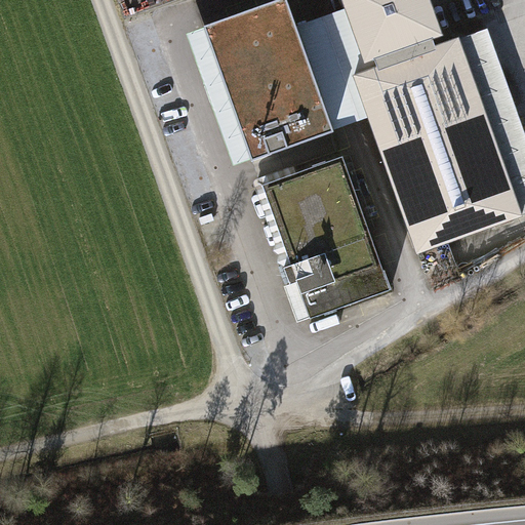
[(286,0),(283,0),(187,34),(234,166),(251,160),(252,162),(334,132),(333,130),(296,27),(286,0)]
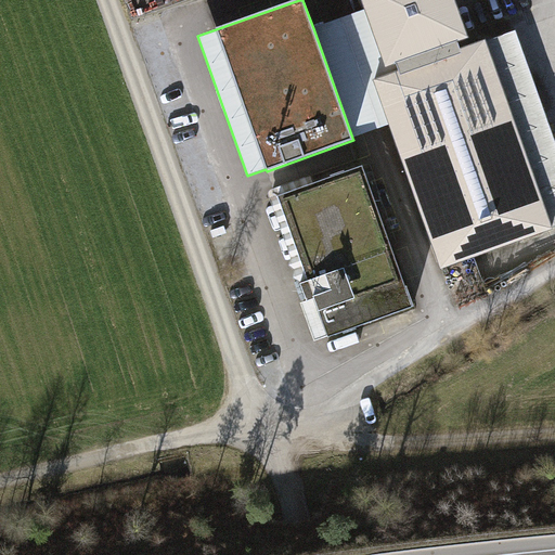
[(390,124),(441,268),(552,229),(486,41),(457,51),(453,39),(462,36),(449,0),(368,0),(371,8),(389,61),(399,57),(403,71),(375,81),(390,124)]
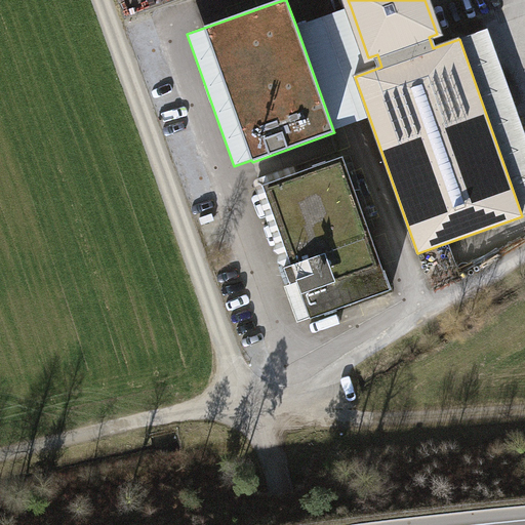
[(351,7),(296,27),(333,130),(369,117),(355,77),(381,67),(377,54),(368,57),(351,7)]
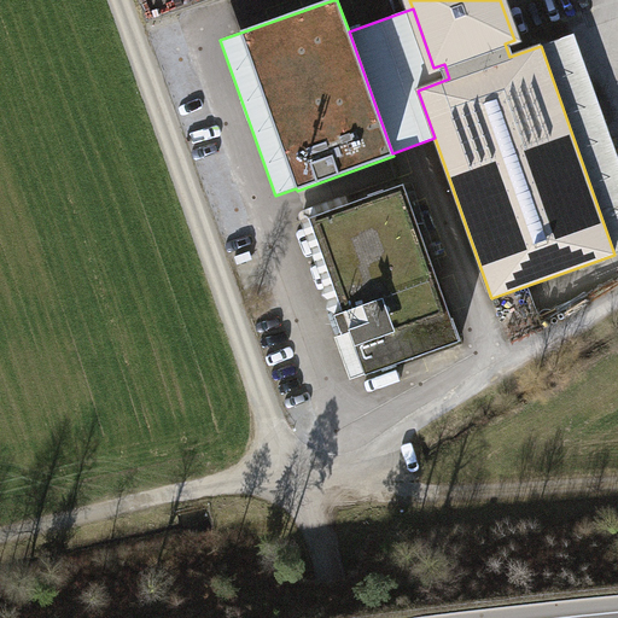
[(617,158),(573,34),(541,46),(614,255),(617,254),(617,158)]
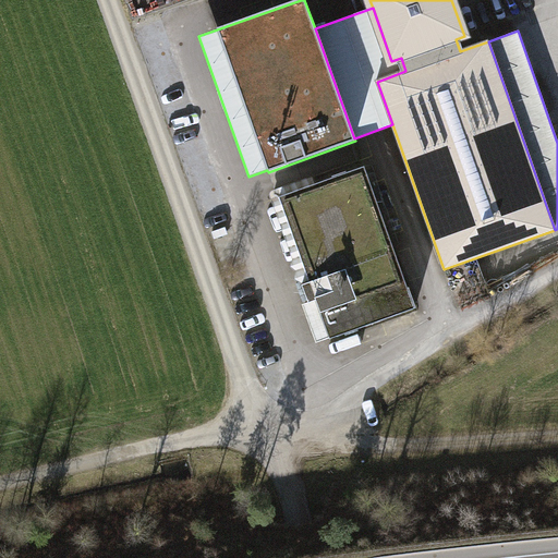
[(314,176),(269,192),(303,284),(308,303),(303,305),(317,343),(416,307),(409,288),(408,288),(365,167),(348,173),(347,171),(332,177),(334,178),(317,184),(314,176)]
